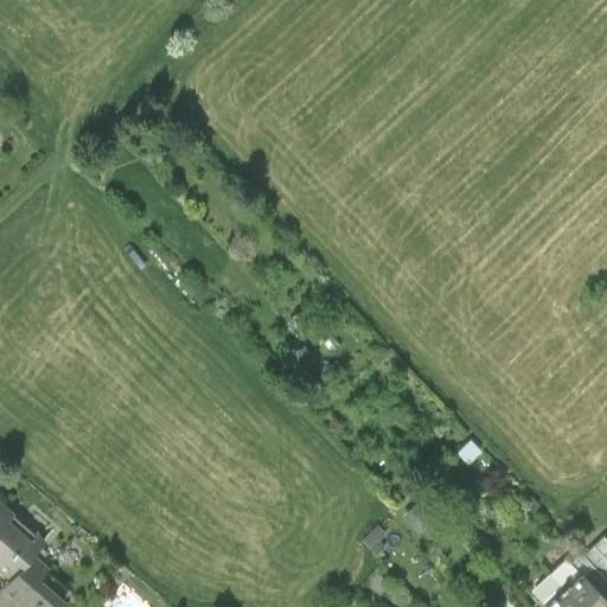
[(464,460),(478,447),(470,436),(454,449),(464,460)]
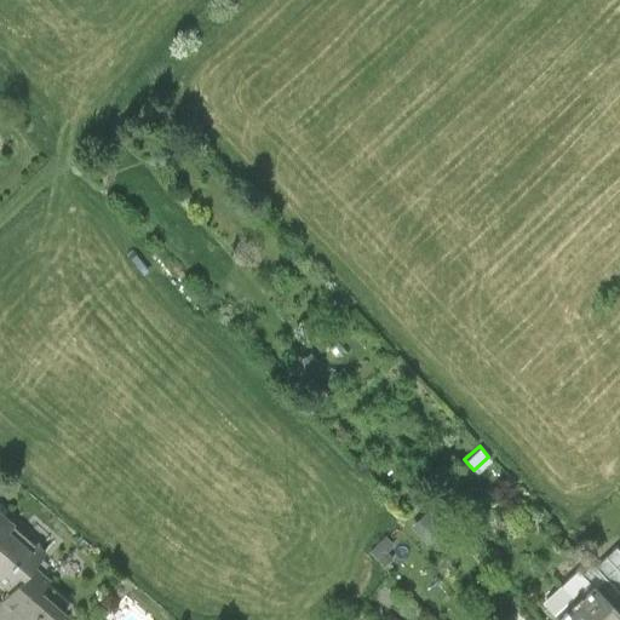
[(16,524),(6,516),(0,523),(0,584),(9,592),(30,567),(44,551),(38,545),(34,551),(10,530),(16,524)]
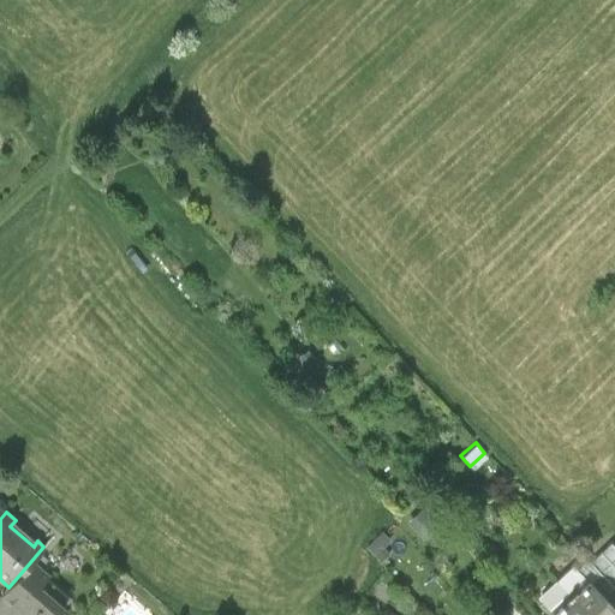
[(378,555),(389,538),(375,529),(364,547),(378,555)]
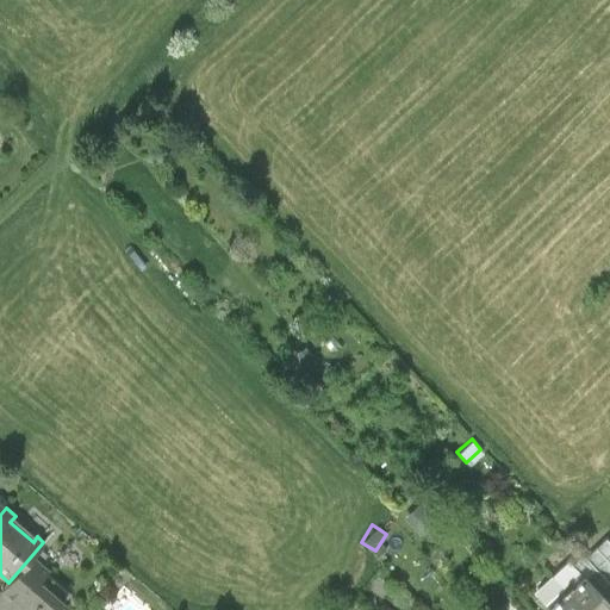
[(23,609),(57,609),(64,603),(41,583),(48,573),(30,558),(8,583),(1,591),(23,609)]
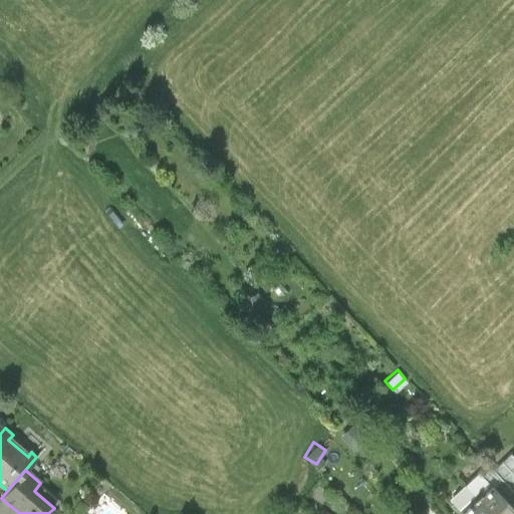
[(513,494),(493,472),(484,481),(511,510),(513,507),(513,502),(513,500),(513,499),(513,494)]
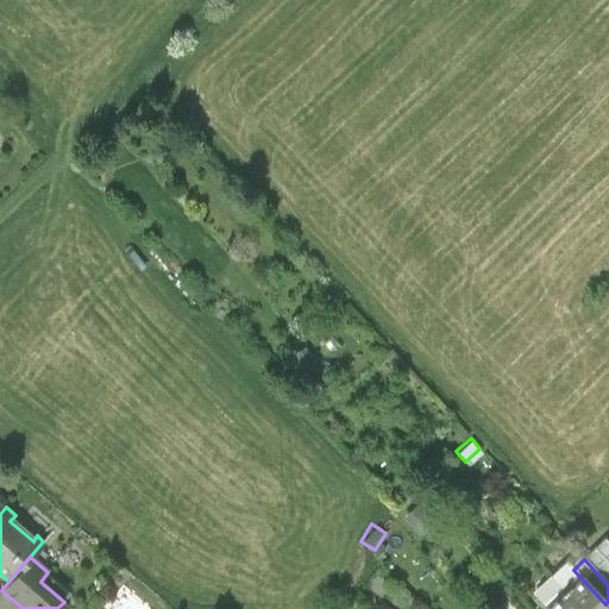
[(565,562),(548,577),(577,608),(608,608),(606,604),(573,570),(565,562)]
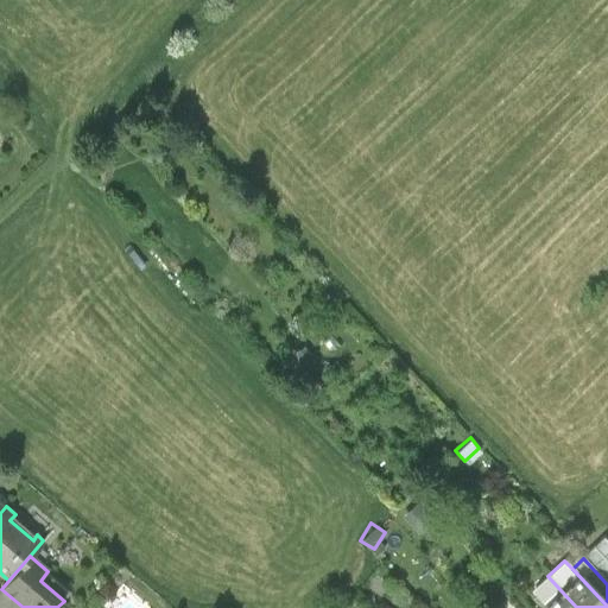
[(576,607),(548,576),(531,591),(545,607),(576,607)]
